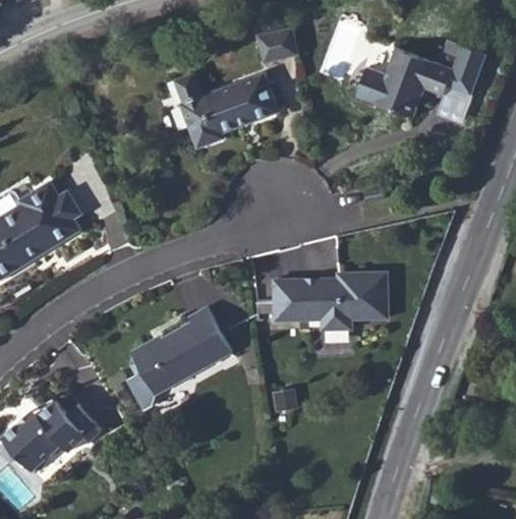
[(484,19),(495,9),(486,0),(481,0),(473,8),(484,19)]
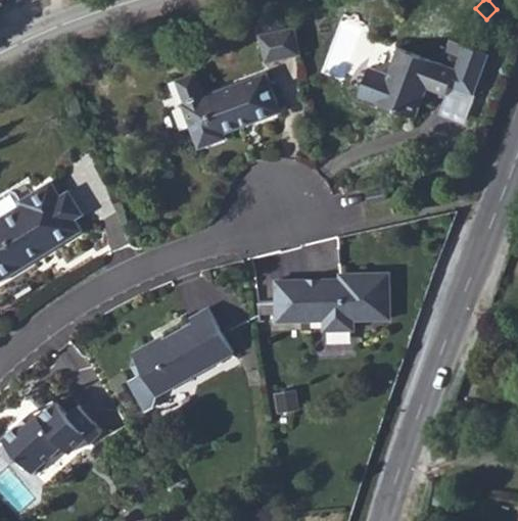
[(264,35),(284,30),(282,20),(261,25),(264,35)]
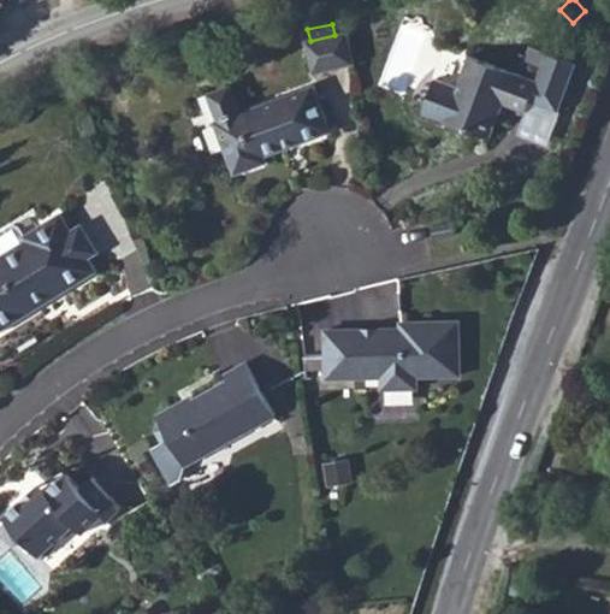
[(351,65),(344,33),(335,35),(311,41),(302,42),(309,75),(351,65)]
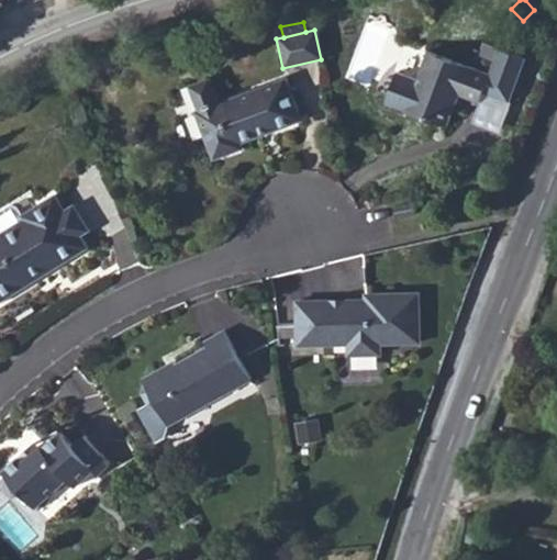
[(523,59),(498,49),(488,75),(426,52),(415,81),(394,74),(382,103),(444,127),(457,94),(477,102),(481,92),(507,102),(523,59)]
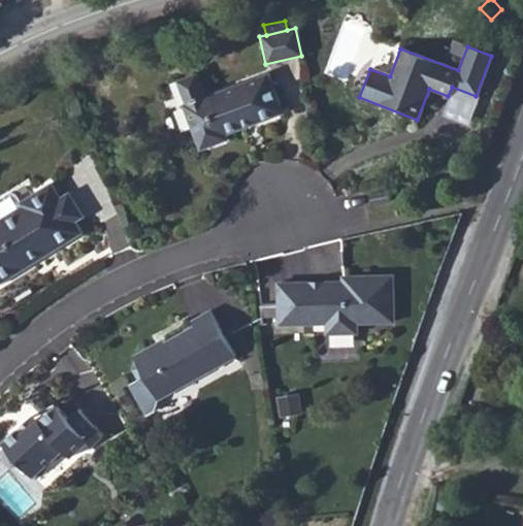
[(175,81),(184,105),(203,98),(194,74),(175,81)]
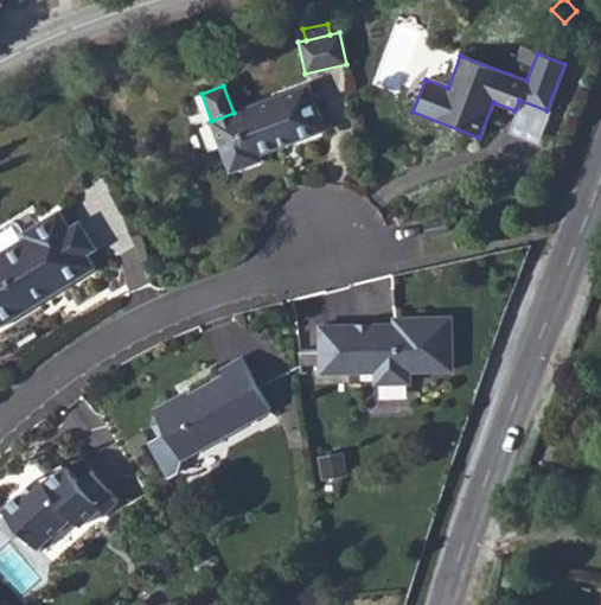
[(294,141),(324,131),(306,86),(234,113),(211,121),(208,122),(227,174),(259,161),(256,155),(276,148),(274,142),(293,137),(294,141)]
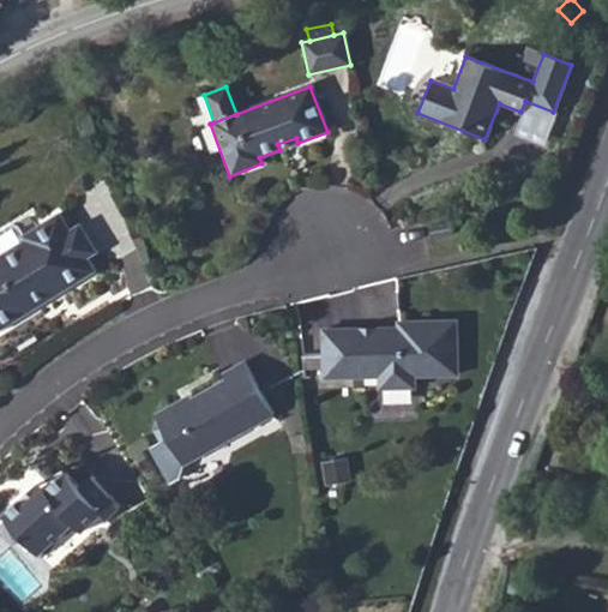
[(280,150),(298,143),(296,138),(277,144),(280,150)]
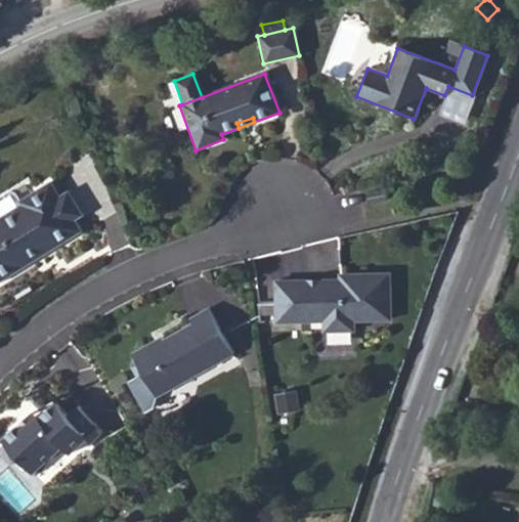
[(0,280),(24,267),(20,262),(45,248),(48,252),(80,232),(73,221),(82,216),(67,191),(57,197),(48,182),(17,202),(12,193),(7,192),(0,197),(0,280)]
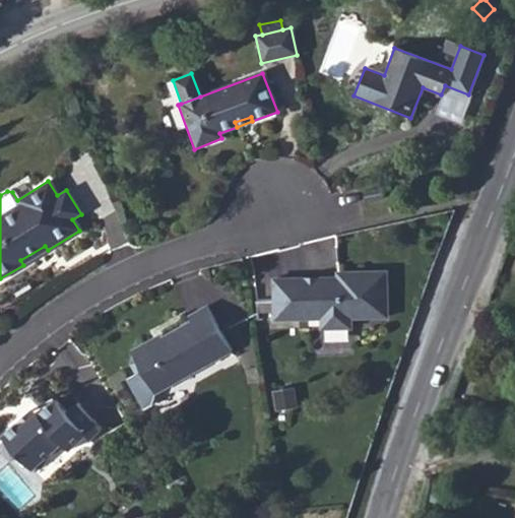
[(380,189),(362,192),(364,203),(382,199),(380,189)]
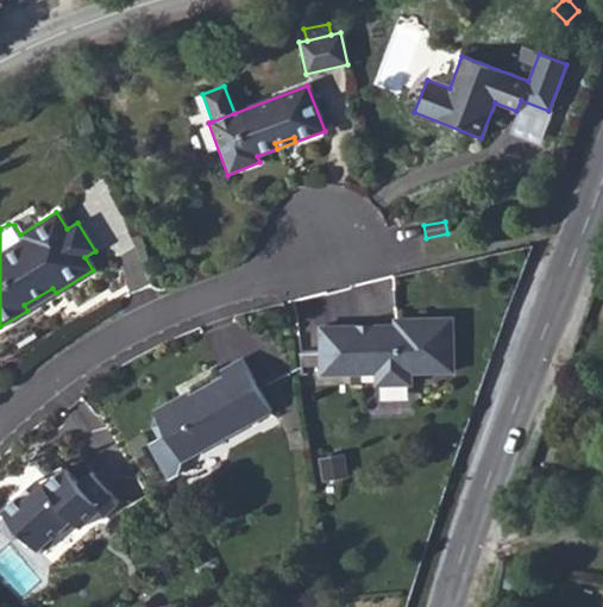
[(27,311),(56,293),(52,288),(24,305),(27,311)]
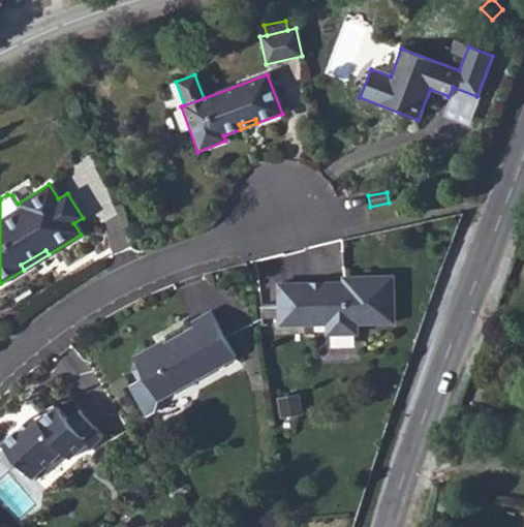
[(308,284),(276,285),(276,308),(276,317),(276,327),(324,326),(324,336),(353,335),(353,324),(391,324),(390,278),(340,279),(341,284),(320,284),(320,289),(309,289),(308,284)]
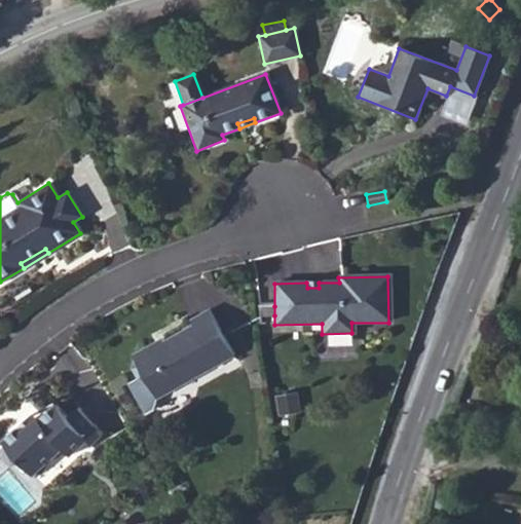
[(274,315),(274,306),(256,306),(257,315),(274,315)]
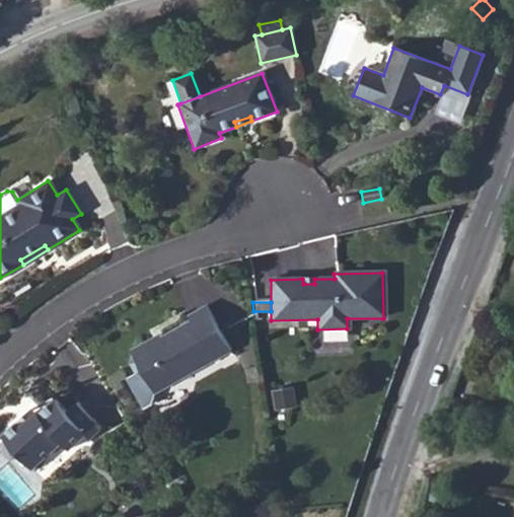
[(228,352),(204,307),(186,317),(188,322),(160,338),(151,343),(150,340),(129,352),(131,356),(129,364),(134,374),(125,380),(141,409),(148,404),(153,394),(228,352)]
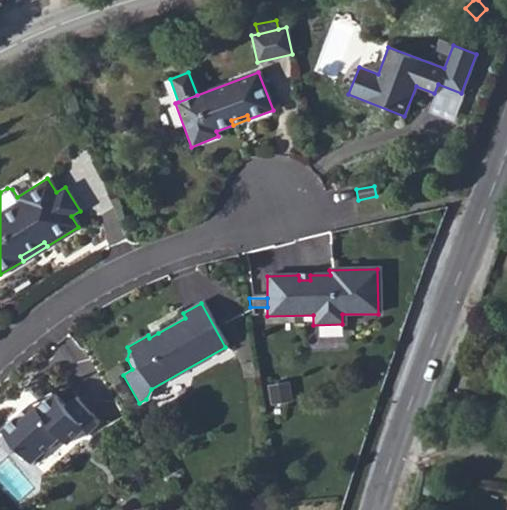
[(288,402),(286,386),(267,389),(270,405),(288,402)]
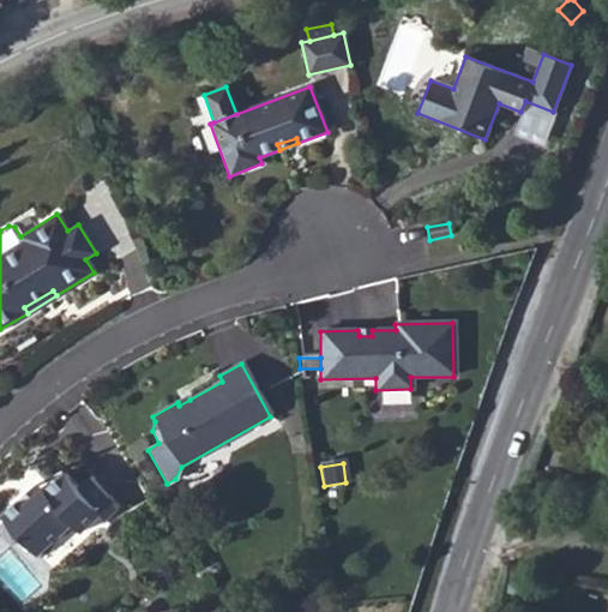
[(76,489),(62,473),(42,491),(40,489),(24,502),(20,498),(0,516),(4,521),(0,525),(0,533),(11,545),(19,538),(36,557),(70,526),(78,534),(98,516),(103,521),(114,510),(86,479),(76,489)]
